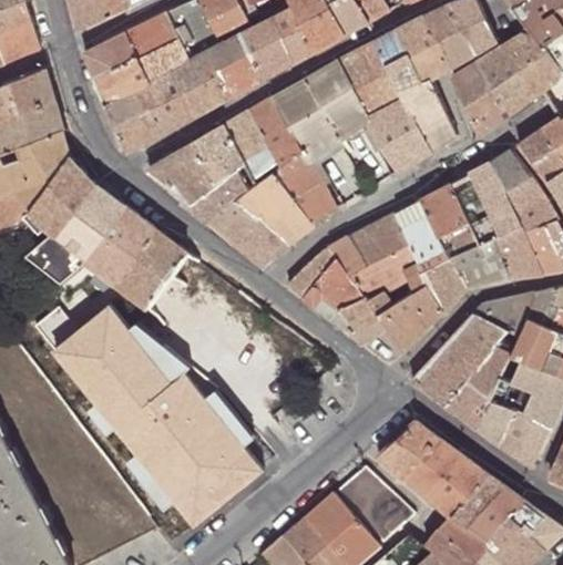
[(0,10),(24,1),(23,0),(0,0),(0,10)]
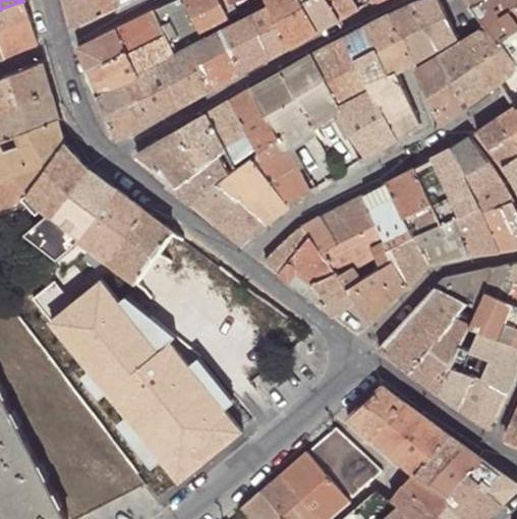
[(69,31),(116,8),(114,0),(61,0),(68,31),(69,31)]
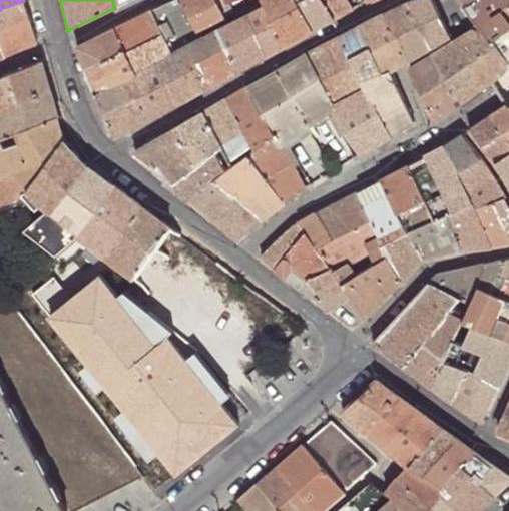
[(170,53),(187,45),(195,41),(192,32),(177,0),(172,0),(148,12),(170,53)]
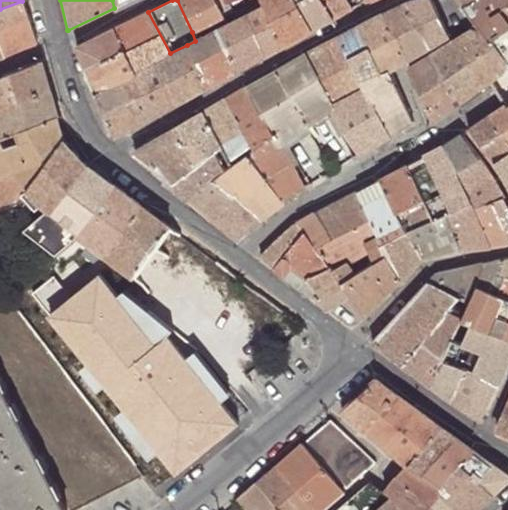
[(177,0),(192,32),(221,18),(213,0),(177,0)]
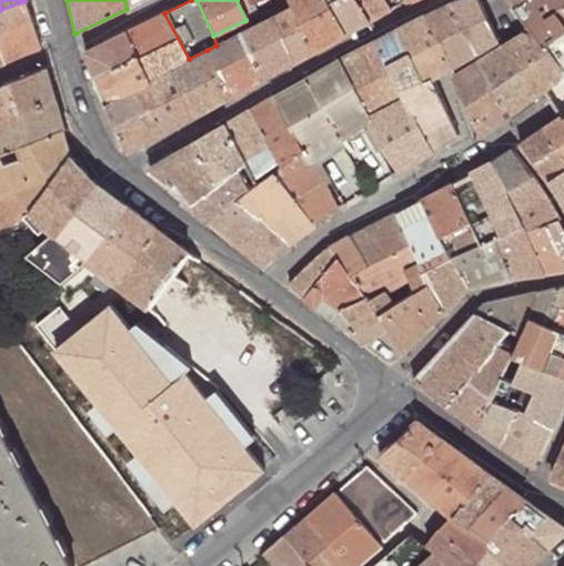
[(274,0),(280,13),(290,9),(285,0),(274,0)]
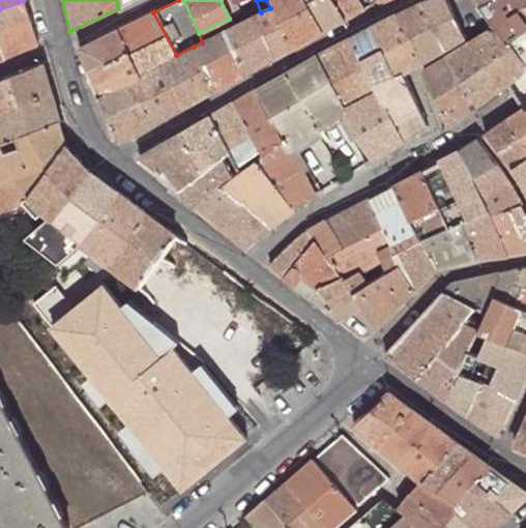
[(300,0),(266,0),(270,8),(288,51),(320,33),(300,0)]
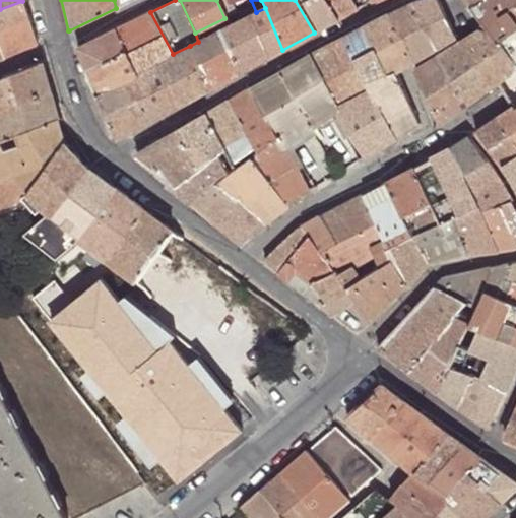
[(295,0),(314,33),(336,21),(323,0),(295,0)]
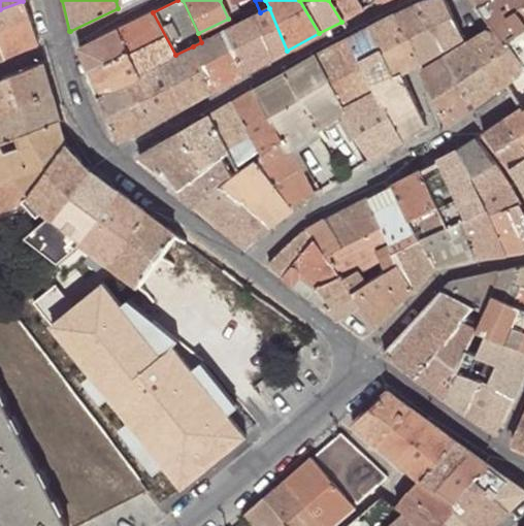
[(328,0),(341,22),(361,10),(356,0),(328,0)]
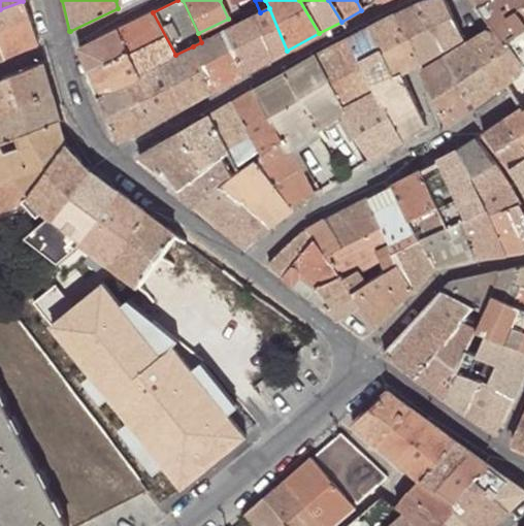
[(440,0),(427,0),(414,4),(439,53),(461,39),(440,0)]
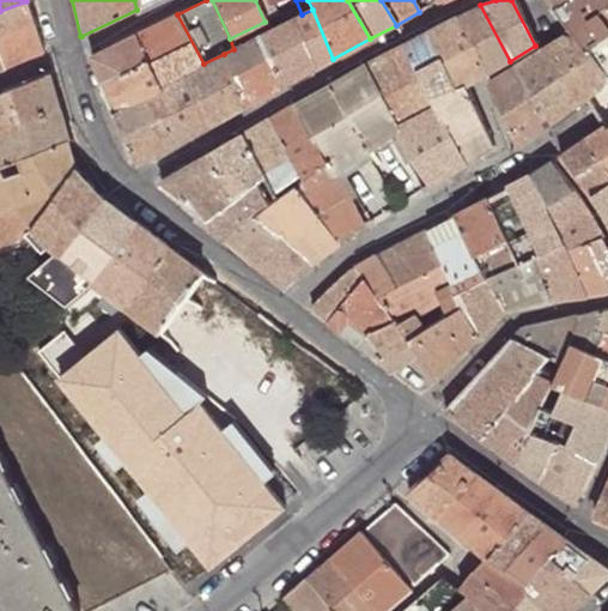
[(607,0),(565,0),(553,7),(572,34),(584,49),(607,34),(607,23),(600,12),(607,5),(607,0)]
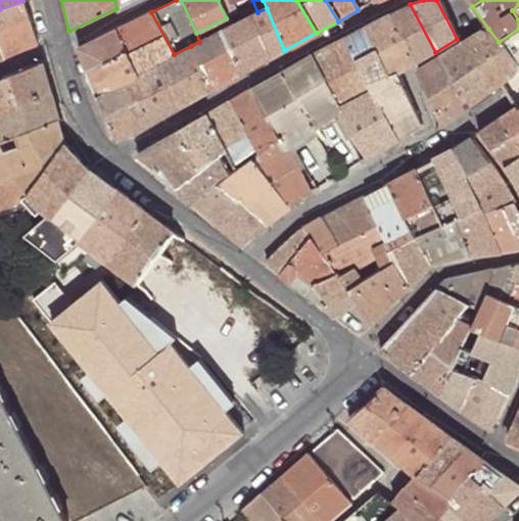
[(0,29),(28,19),(22,1),(0,9),(0,29)]
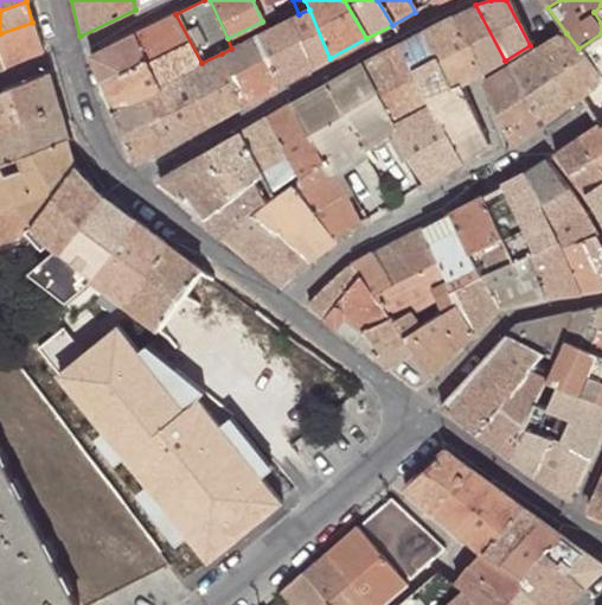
[(450,18),(481,74),(505,61),(475,5),(450,18)]
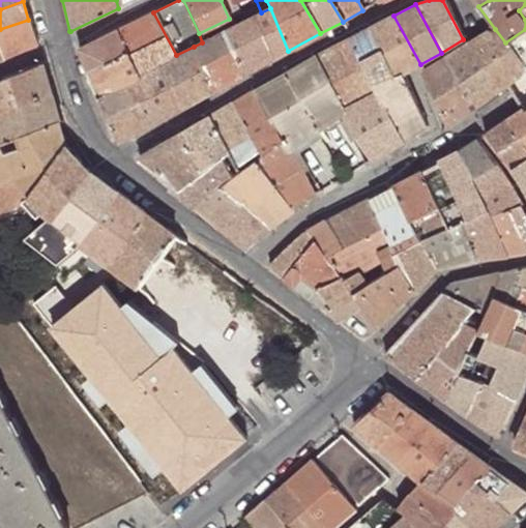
[(270,8),(261,12),(255,16),(272,59),(288,51),(270,8)]
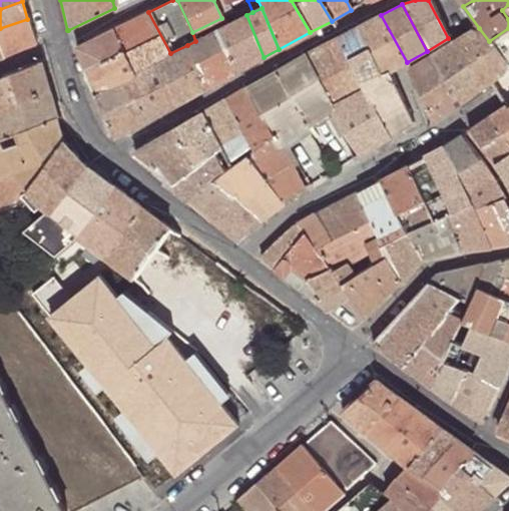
[(170,53),(148,12),(112,30),(122,52),(132,73),(157,60),(170,53)]
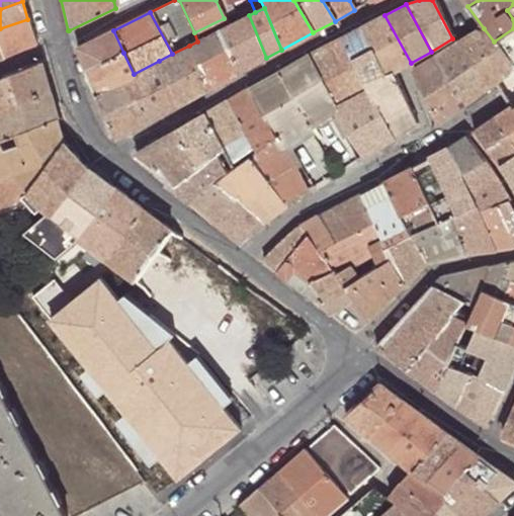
[(266,58),(249,15),(227,26),(217,31),(235,74),(266,58)]
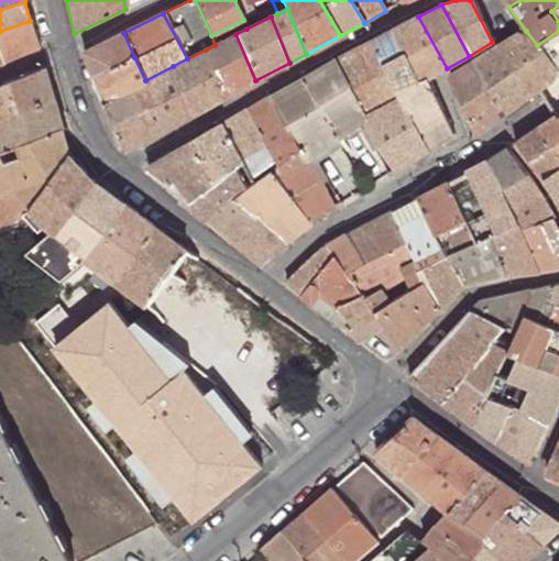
[(427,78),(428,79),(447,68),(418,17),(393,30),(418,81),(427,78)]
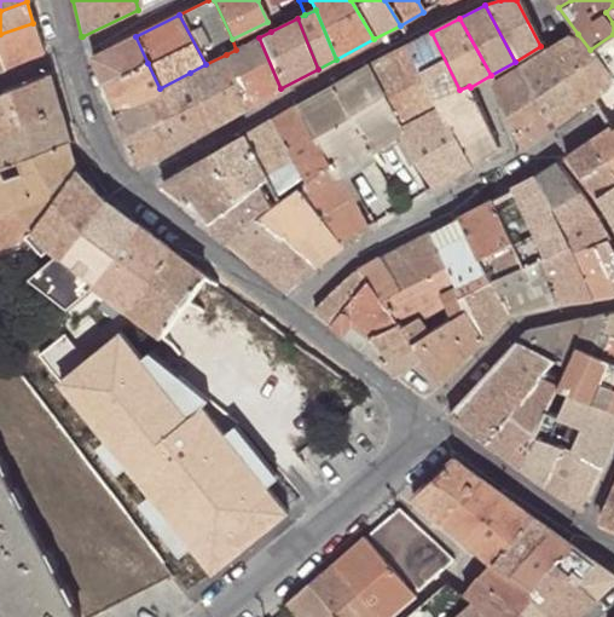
[(0,67),(1,70),(42,55),(33,23),(0,34),(0,67)]
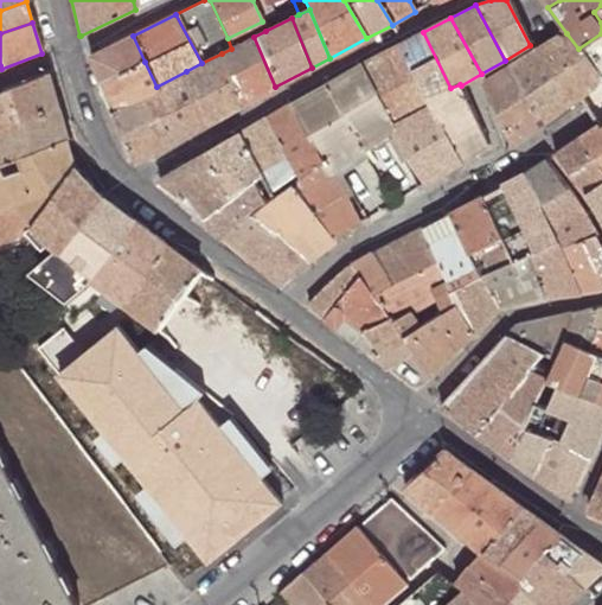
[(430,107),(450,88),(423,32),(397,46),(430,107)]
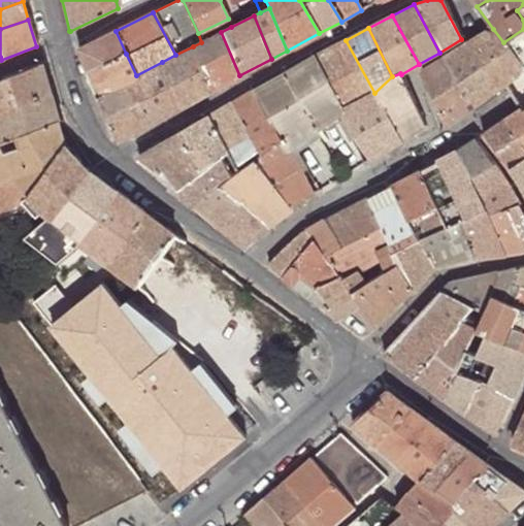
[(497,90),(503,86),(523,70),(523,68),(523,67),(503,42),(493,29),(486,31),(462,46),(497,90)]
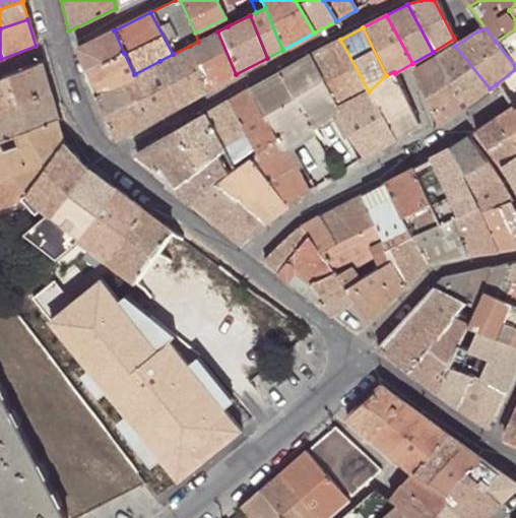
[(515,28),(496,42),(515,66),(515,64),(515,28)]
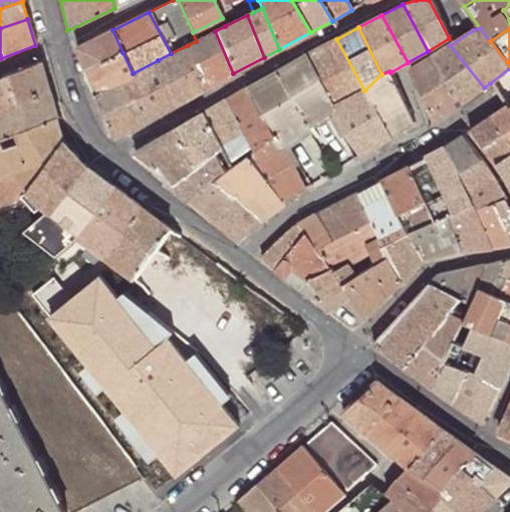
[(122,52),(112,30),(72,49),(82,71),(122,52)]
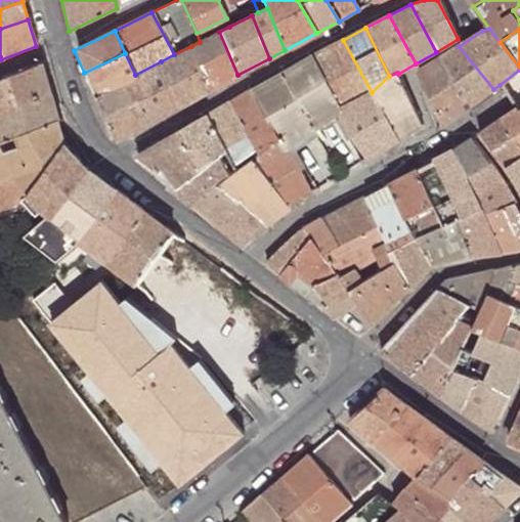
[(200,42),(191,46),(209,91),(237,75),(219,32),(200,42)]
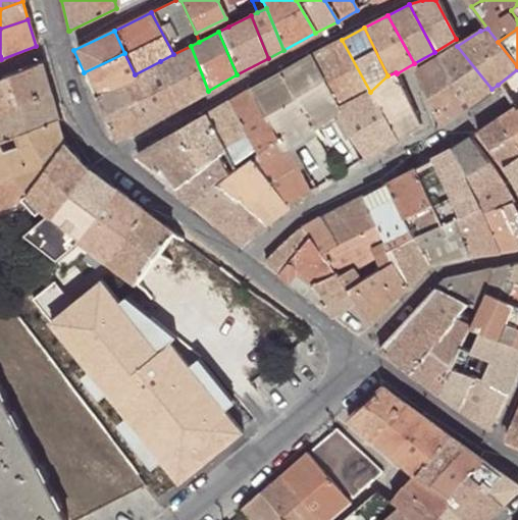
[(370,92),(342,40),(310,56),(337,107),(370,92)]
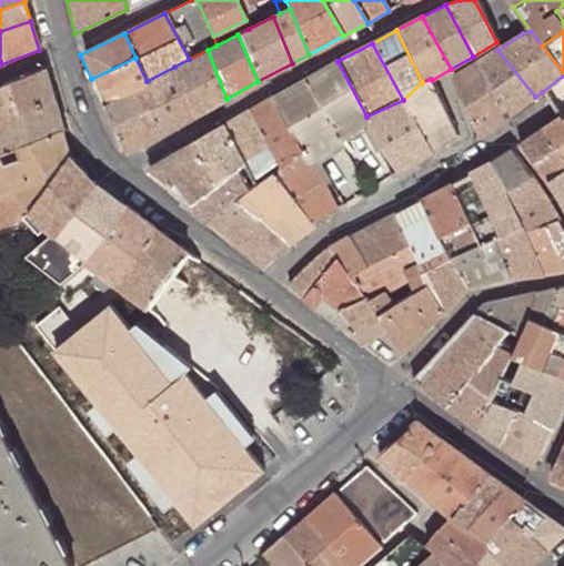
[(189,59),(174,67),(193,115),(227,99),(208,50),(189,59)]
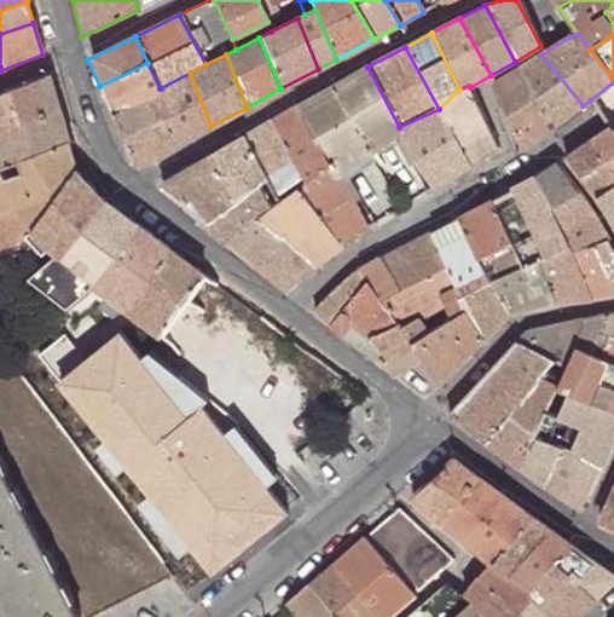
[(552,127),(583,105),(542,55),(521,67),(552,127)]
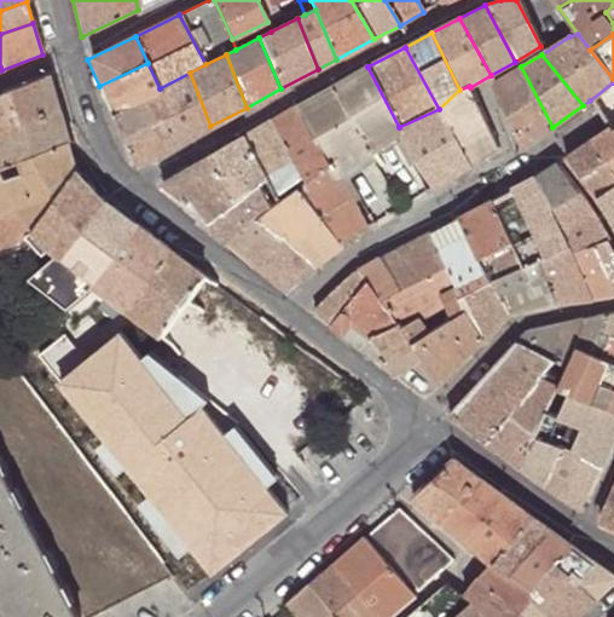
[(148,63),(99,86),(113,115),(154,97),(162,92),(160,88),(148,63)]
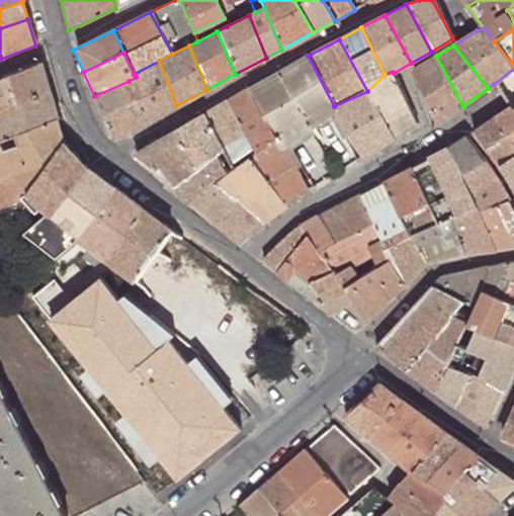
[(308,56),(278,72),(311,127),(331,115),(336,111),(334,106),(308,56)]
